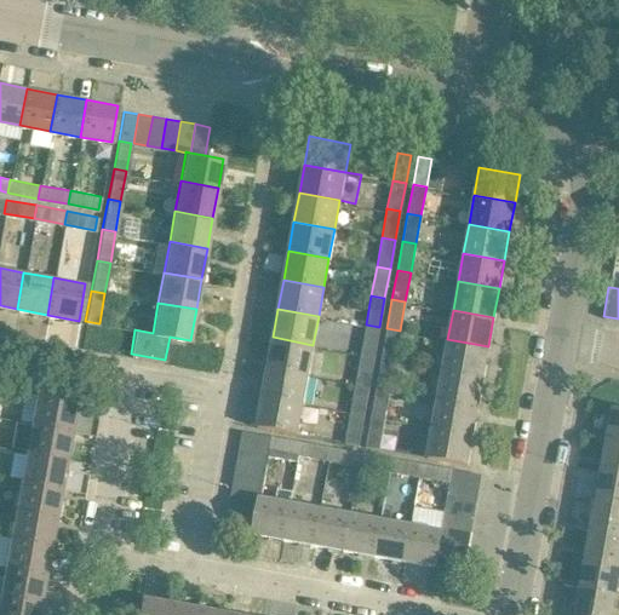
[(361,354),(374,356),(379,327),(366,325),(361,354)]
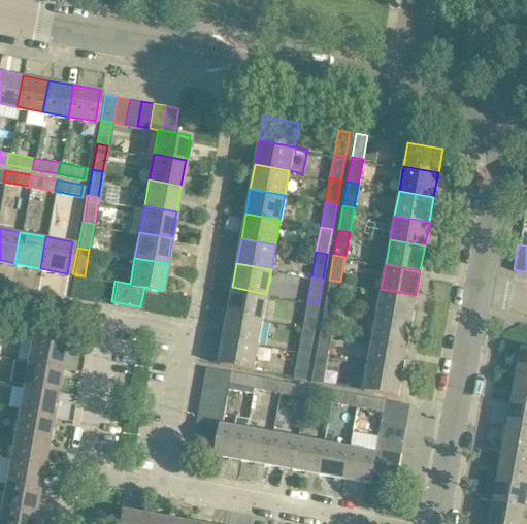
[(329,280),(325,304),(336,306),(340,282),(329,280)]
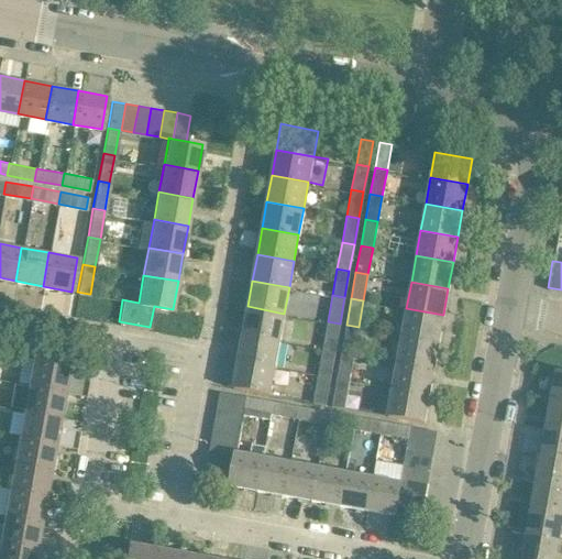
[(284,314),(248,306),(243,332),(279,339),(284,314)]
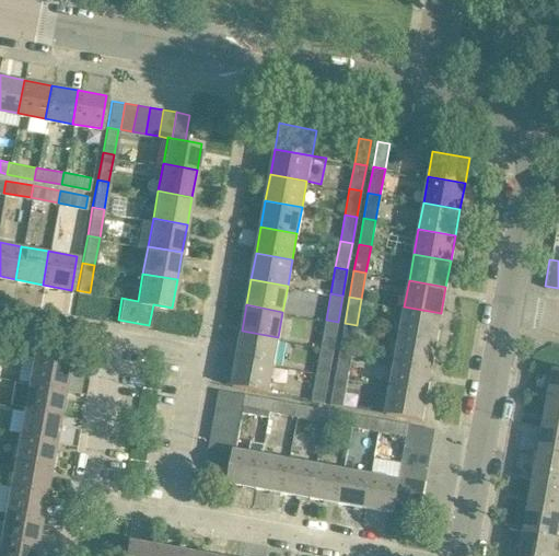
[(437,339),(441,313),(404,307),(399,333),(437,339)]
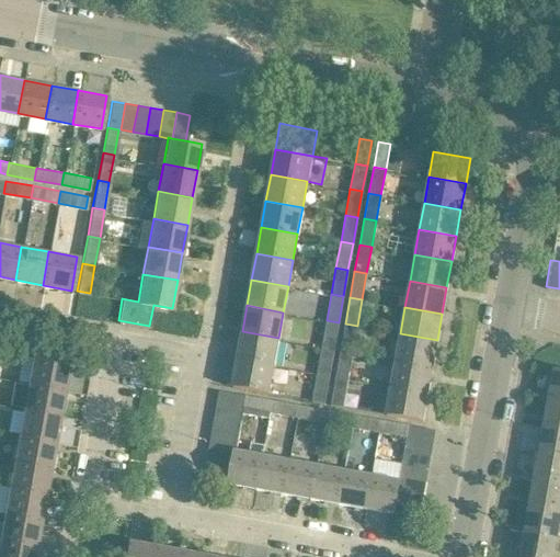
[(327,320),(321,347),(333,349),(339,322),(327,320)]
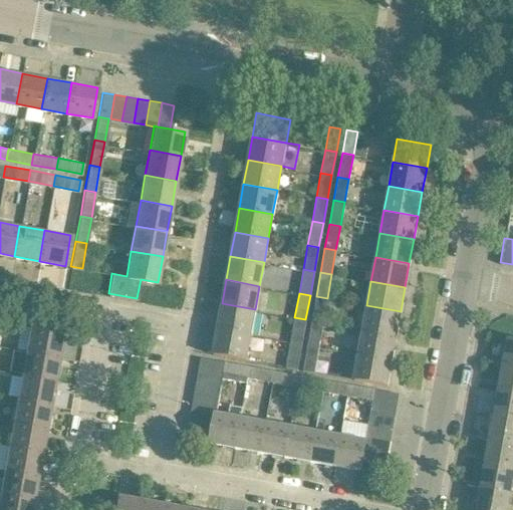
[(322,322),(327,298),(316,296),(311,320),(322,322)]
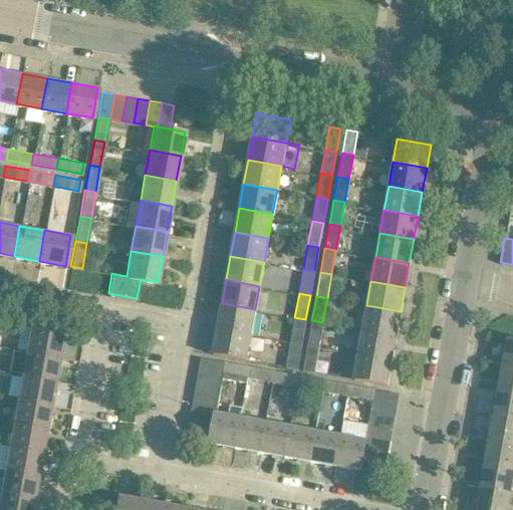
[(222,303),(217,327),(251,333),(255,309),(222,303)]
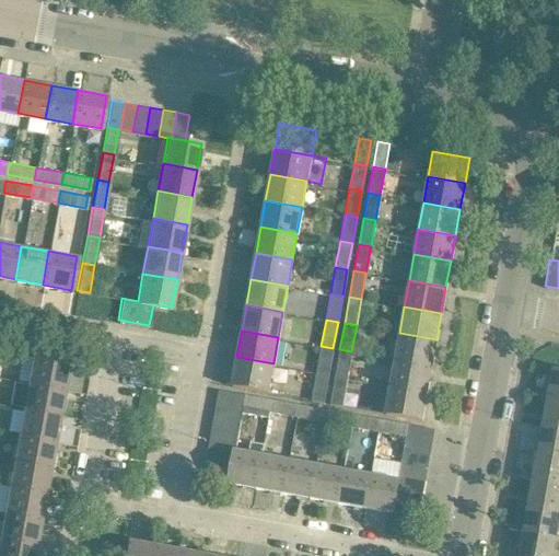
[(431,366),(437,339),(399,333),(395,359),(431,366)]
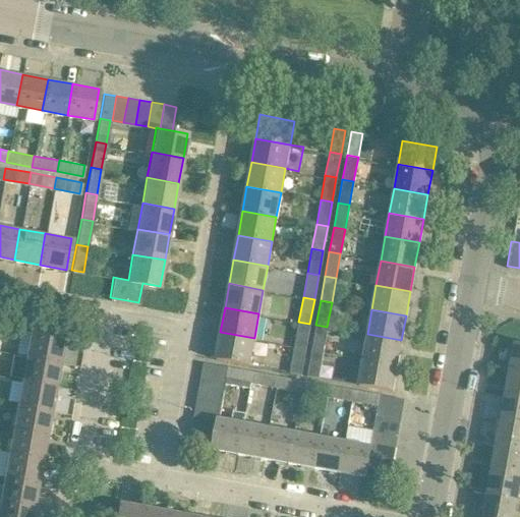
[(298,322),(294,345),(305,347),(309,324),(298,322)]
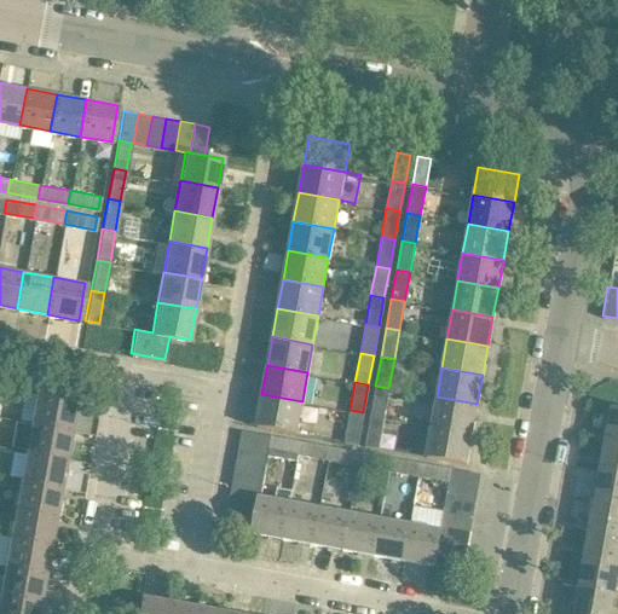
[(383,417),(388,388),(375,386),(370,413),(383,417)]
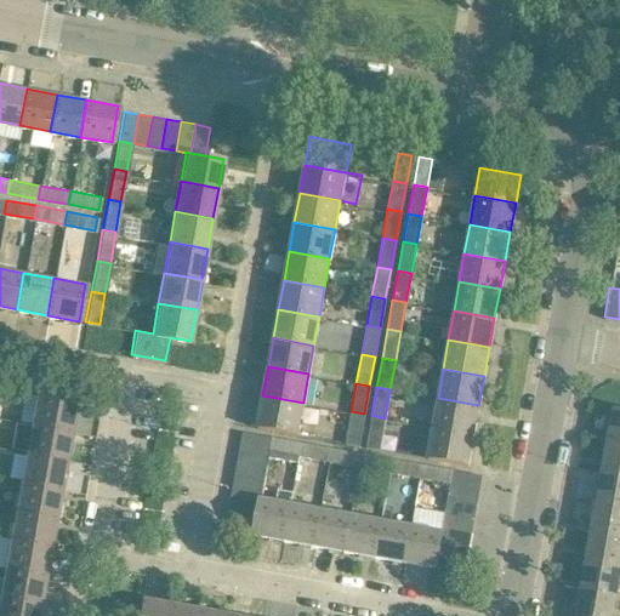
[(37,393),(30,422),(72,429),(77,400),(37,393)]
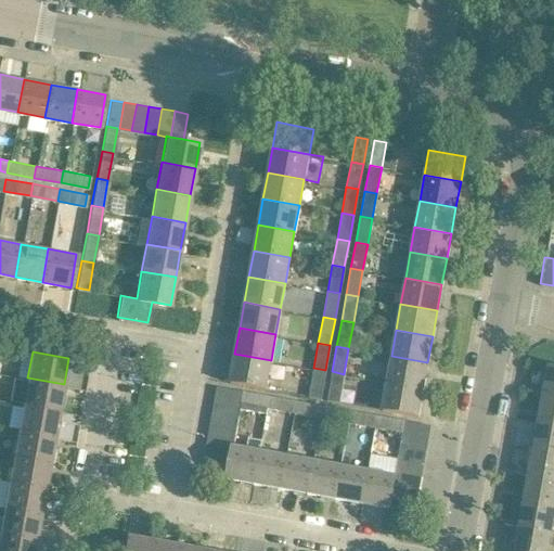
[(271,360),(234,354),(230,381),(266,387),(271,360)]
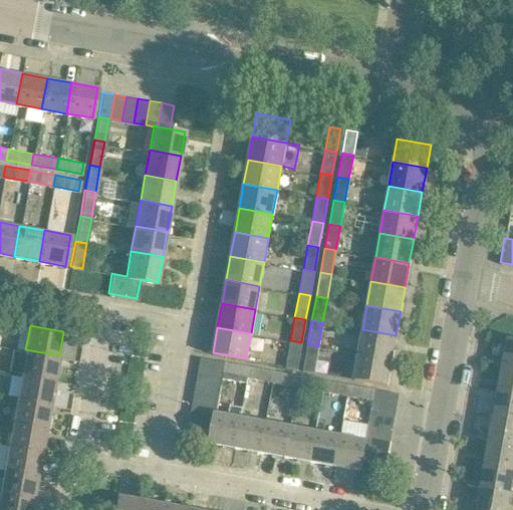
[(357,353),(392,359),(396,335),(362,329),(357,353)]
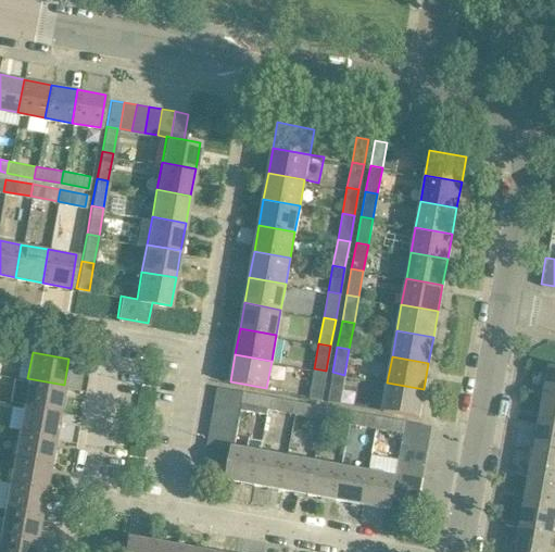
[(554,366),(547,365),(543,391),(554,393),(554,366)]
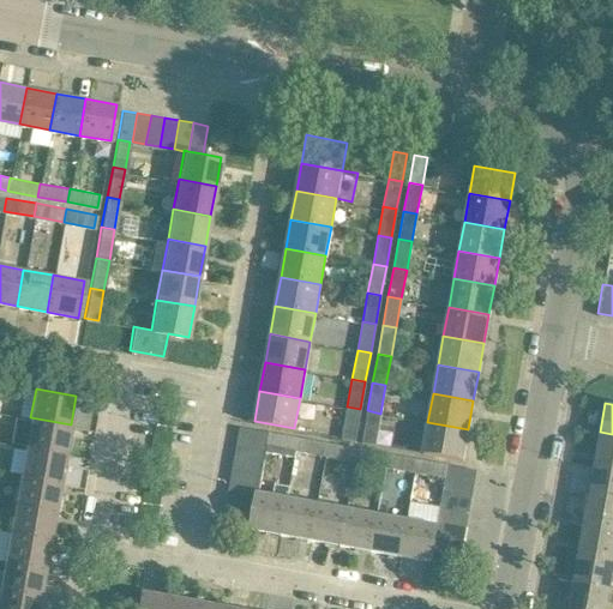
[(355,439),(360,409),(347,406),(342,436),(355,439)]
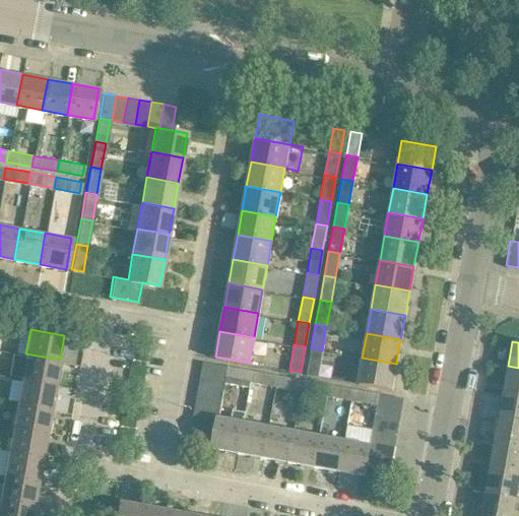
[(318,375),(322,350),(311,347),(306,373),(318,375)]
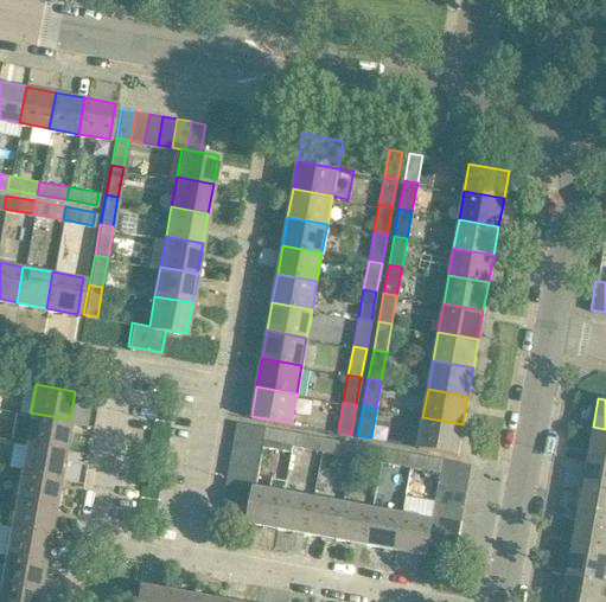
[(64,448),(70,420),(30,412),(25,441),(64,448)]
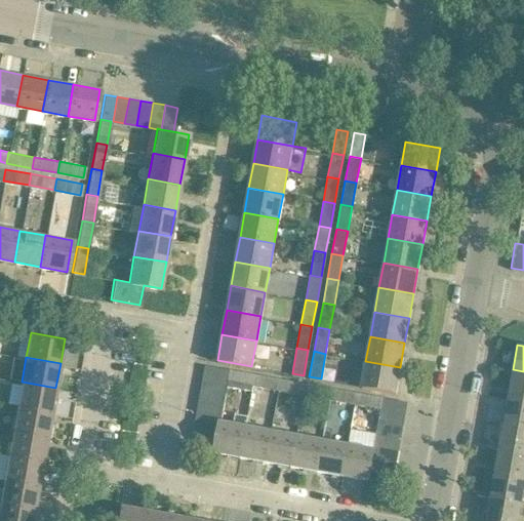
[(395,392),(400,367),(365,361),(361,386),(395,392)]
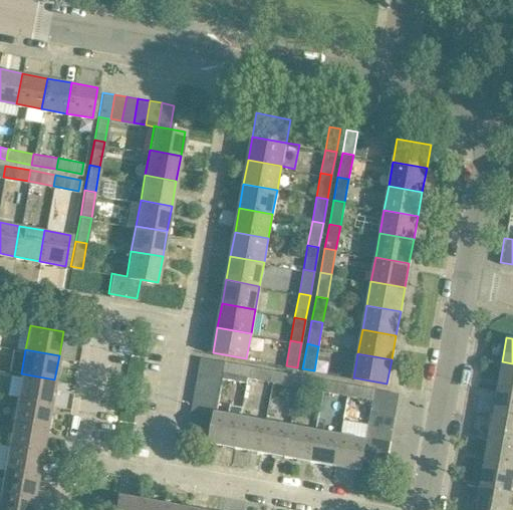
[(201,355),(199,366),(223,370),(225,360),(201,355)]
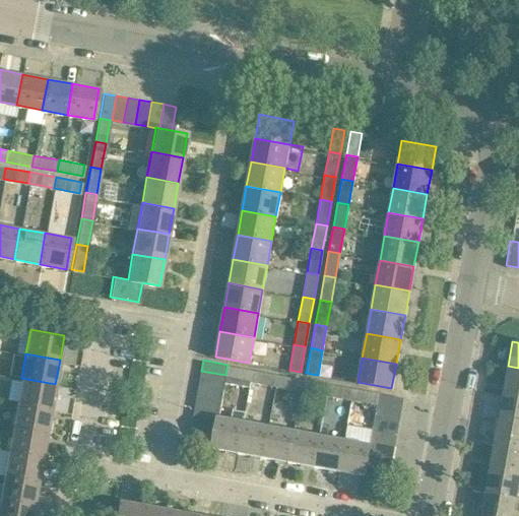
[(228,365),(225,375),(224,381),(249,386),(250,379),(252,369),(228,365)]
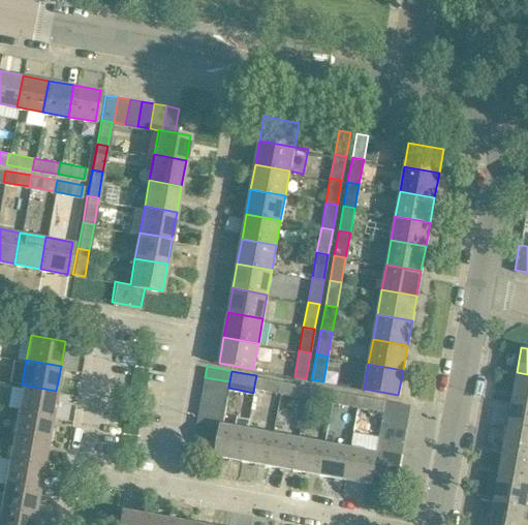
[(527,374),(517,372),(513,398),(527,400),(527,374)]
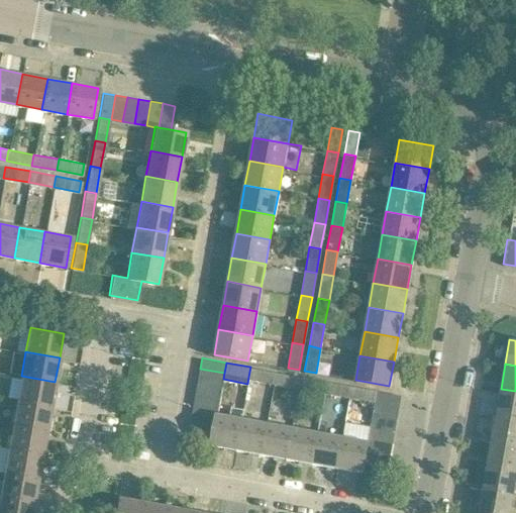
[(248,377),(274,382),(276,372),(250,367),(248,377)]
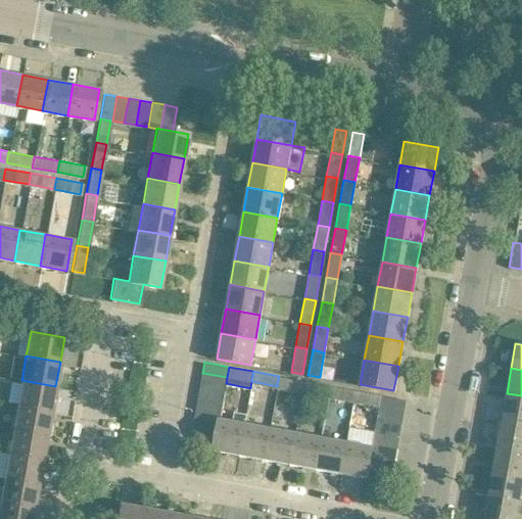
[(225,389),(226,383),(227,377),(202,373),(200,385),(225,389)]
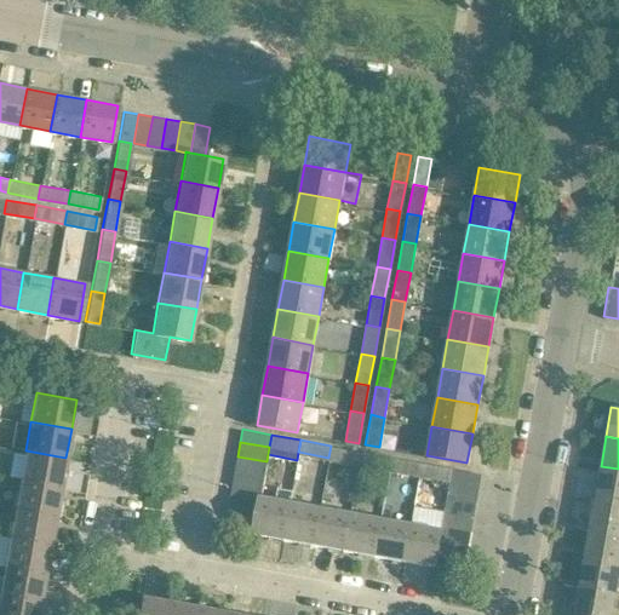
[(328,458),(359,463),(361,450),(331,446),(328,458)]
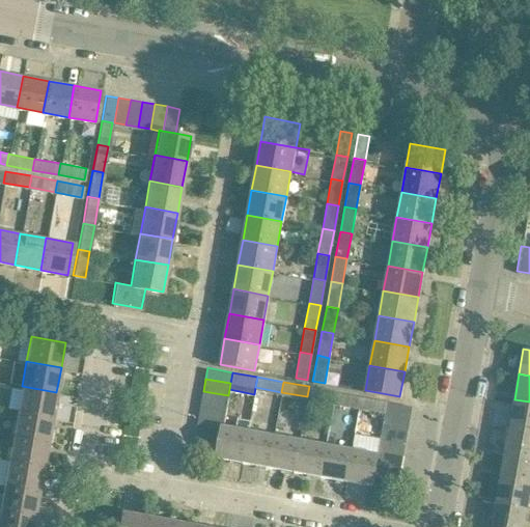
[(52,417),(56,392),(22,386),(18,411),(52,417)]
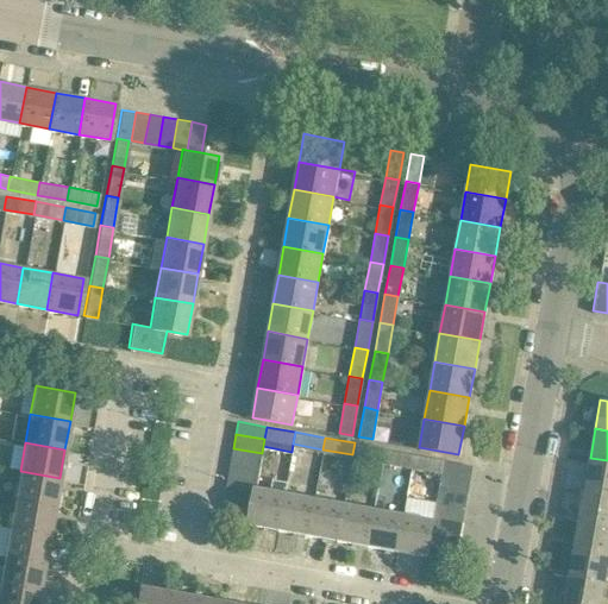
[(355,442),(352,454),(382,460),(384,448),(355,442)]
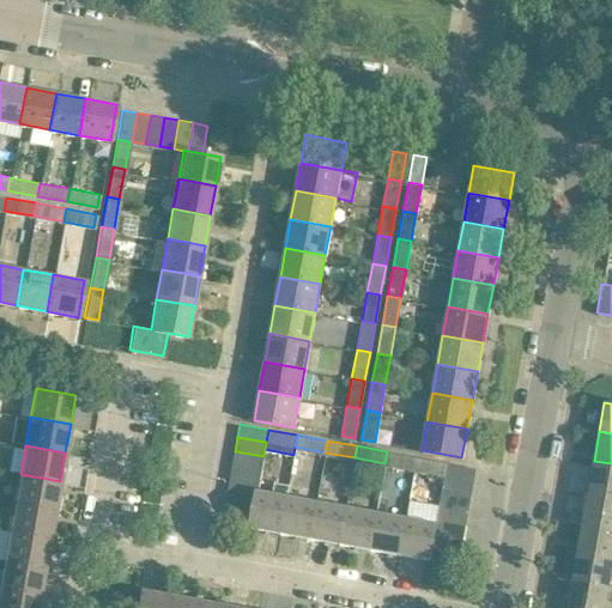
[(235,451),(231,466),(261,470),(264,456),(235,451)]
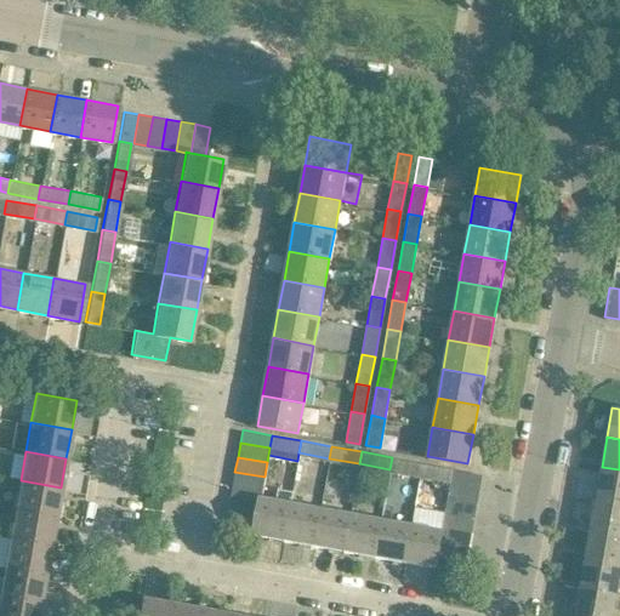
[(392,457),(390,469),(420,474),(422,462),(392,457)]
